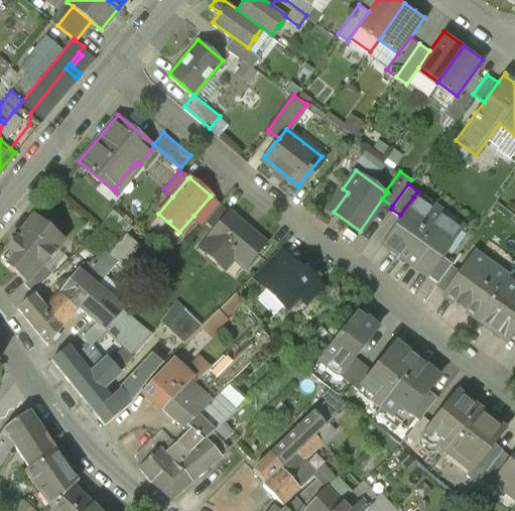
[(210,197),(194,216),(203,223),(206,220),(219,205),(210,197)]
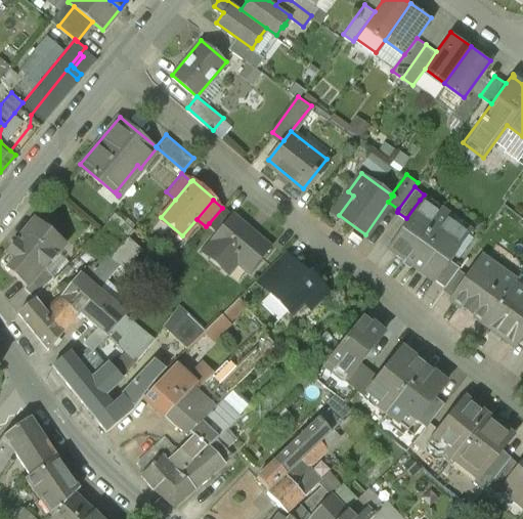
[(406,218),(388,245),(434,278),(448,258),(467,233),(420,200),(406,218)]
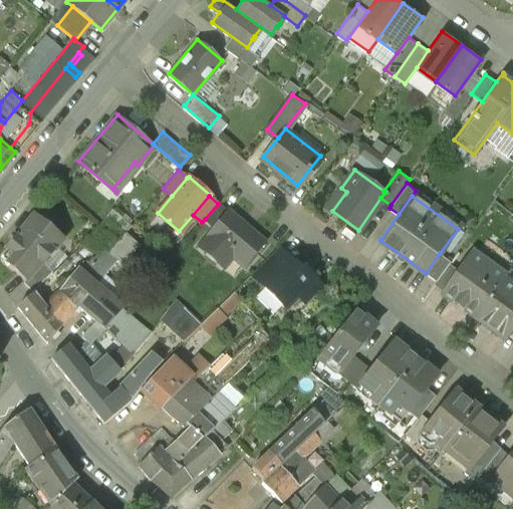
[(218,204),(205,219),(214,227),(228,211),(229,213),(231,210),(220,201),(218,204)]
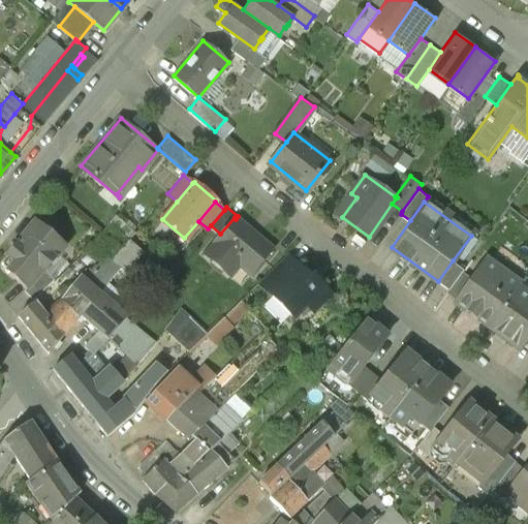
[(236,219),(235,217),(220,234),(206,251),(227,271),(237,260),(249,271),(261,256),(262,257),(273,246),(257,233),(254,237),(246,228),(246,227),(236,219)]
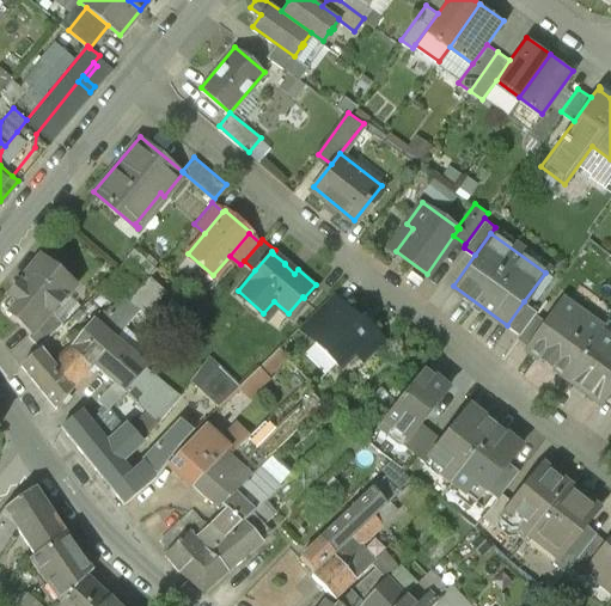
[(41,255),(8,294),(20,304),(12,313),(31,330),(32,331),(50,310),(52,311),(53,310),(74,283),(41,255)]
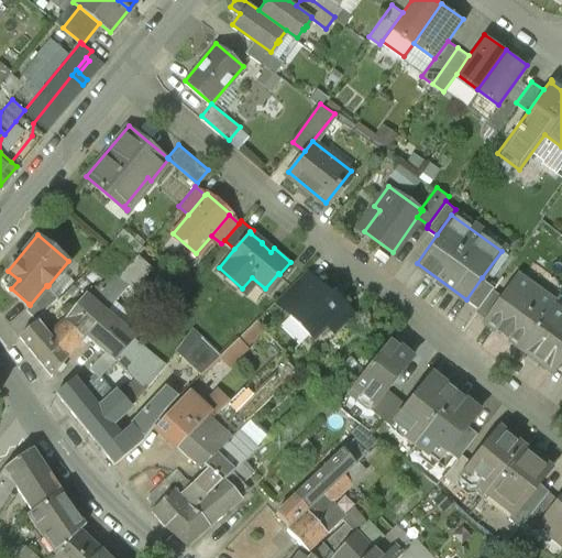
[(153,266),(138,253),(120,274),(130,283),(129,284),(134,288),(153,266)]
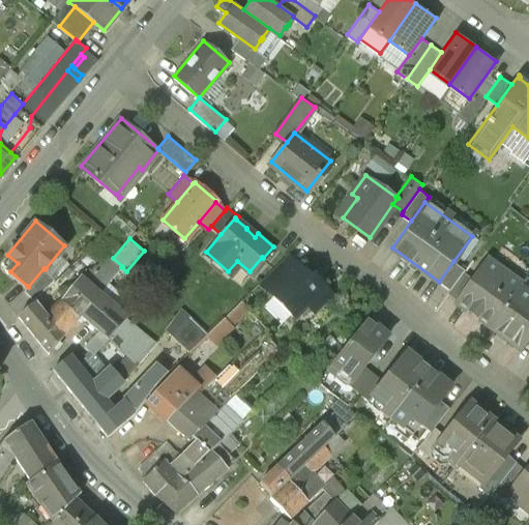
[(63,299),(52,310),(51,309),(47,313),(46,314),(45,320),(61,336),(62,334),(80,313),(92,298),(98,292),(119,268),(121,267),(122,266),(113,258),(109,254),(93,270),(96,273),(88,283),(81,278),(63,299)]
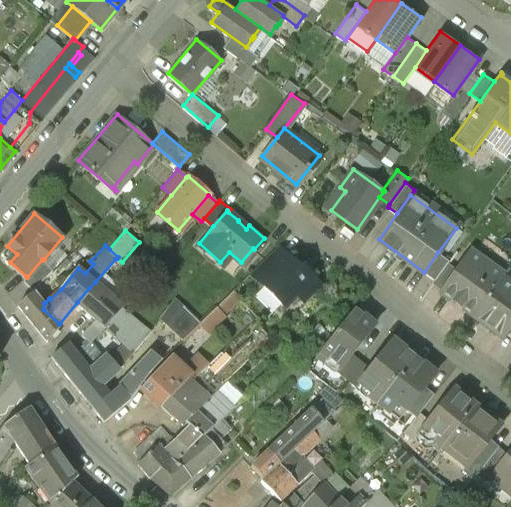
[(276,246),(250,271),(261,281),(286,256),(276,246)]
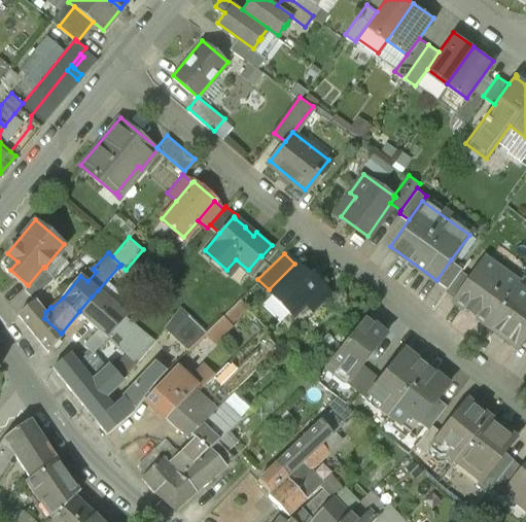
[(517,279),(486,257),(486,256),(485,255),(470,276),(455,299),(453,301),(453,302),(454,301),(463,308),(463,309),(464,310),(465,309),(474,315),(472,316),(474,316),(475,315),(485,323),(485,324),(486,325),(516,284),(519,279),(518,278),(517,279)]
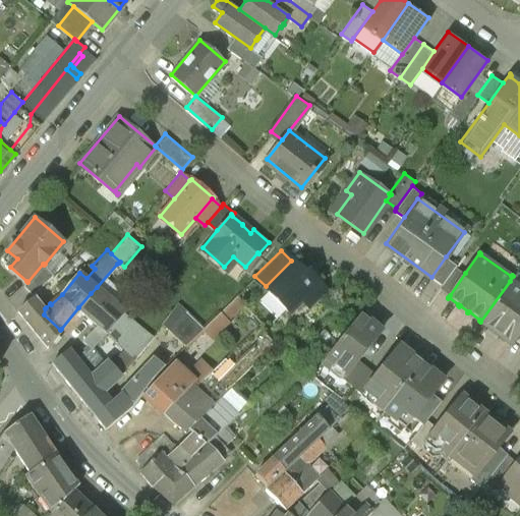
[(446,256),(431,277),(442,284),(455,266),(456,264),(446,256)]
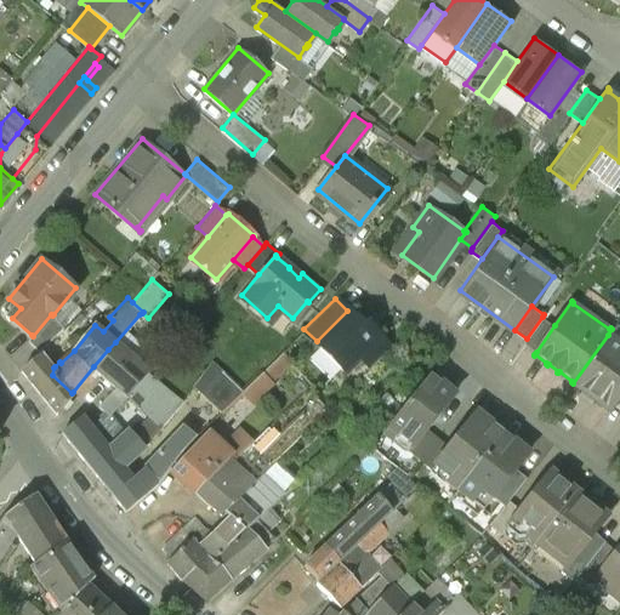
[(347,311),(317,341),(346,370),(360,356),(379,336),(377,335),(364,320),(363,322),(348,308),(347,311)]
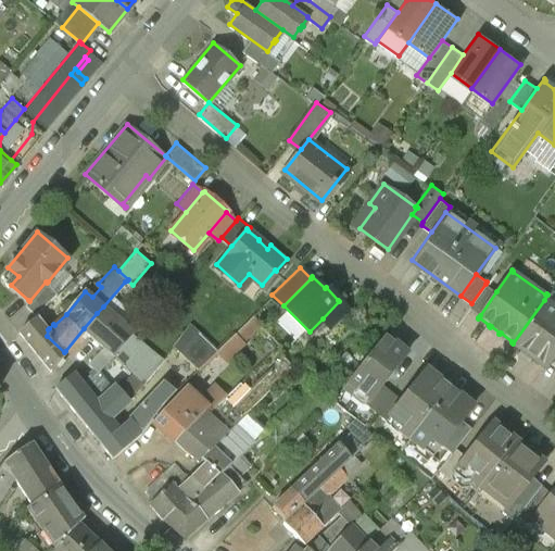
[(46,282),(29,301),(28,300),(25,303),(35,313),(58,291),(48,282),(47,283),(46,282)]
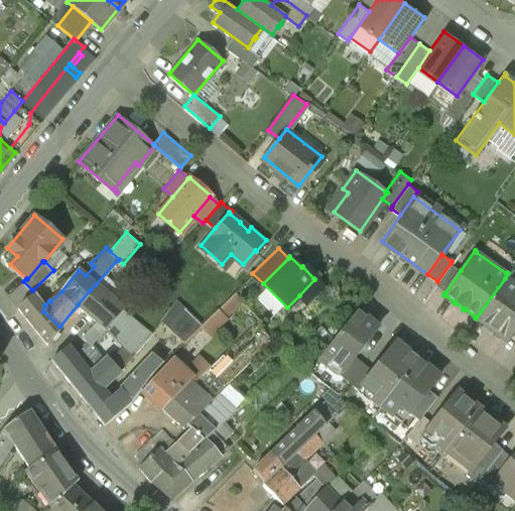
[(437,281),(435,284),(445,292),(461,270),(451,263),(437,281)]
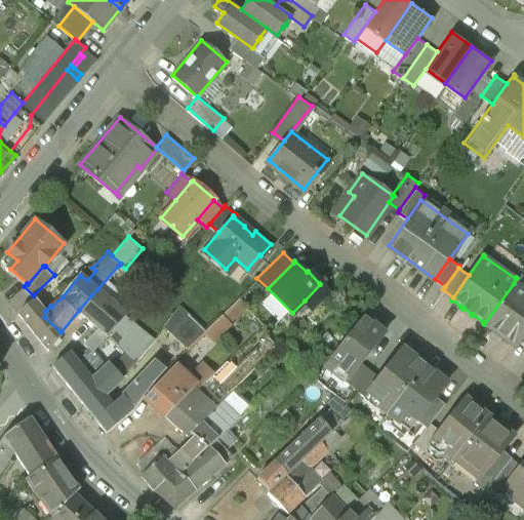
[(320,284),(305,301),(313,309),(330,291),(321,282),(319,283),(320,284)]
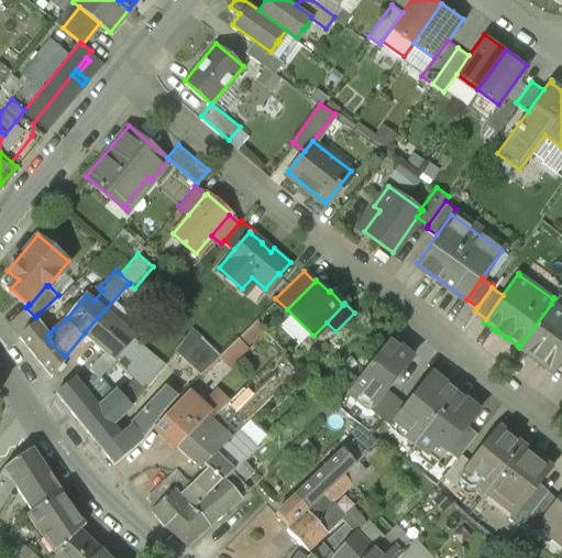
[(561,310),(551,304),(520,347),(551,369),(558,360),(561,354),(561,310)]
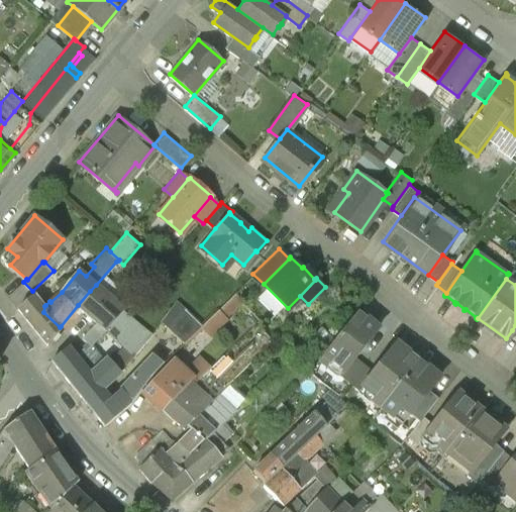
[(124,307),(96,285),(90,291),(78,305),(98,321),(106,328),(124,307)]
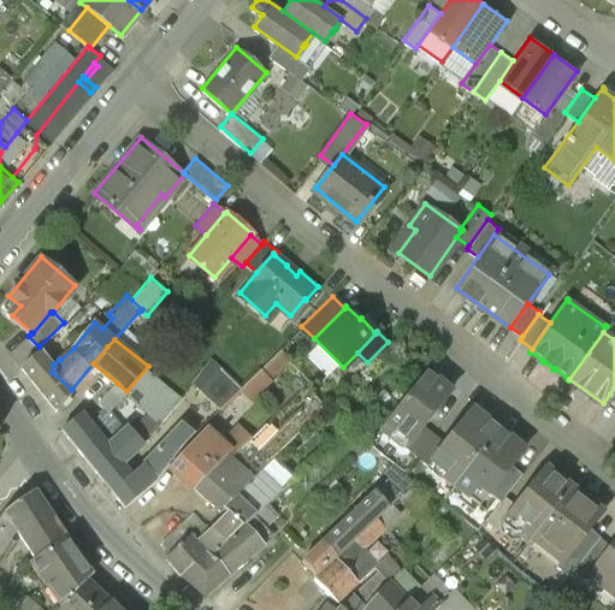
[(54,363),(41,349),(22,365),(57,408),(58,408),(58,407),(72,390),(72,389),(71,390),(52,372),(53,365),(54,363)]
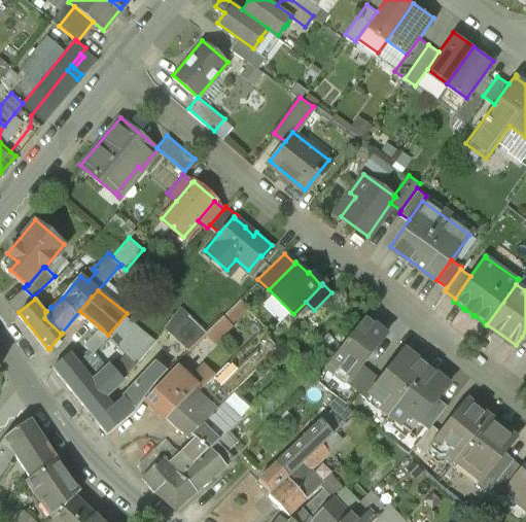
[(193,317),(178,308),(163,327),(185,351),(207,329),(194,316),(193,317)]
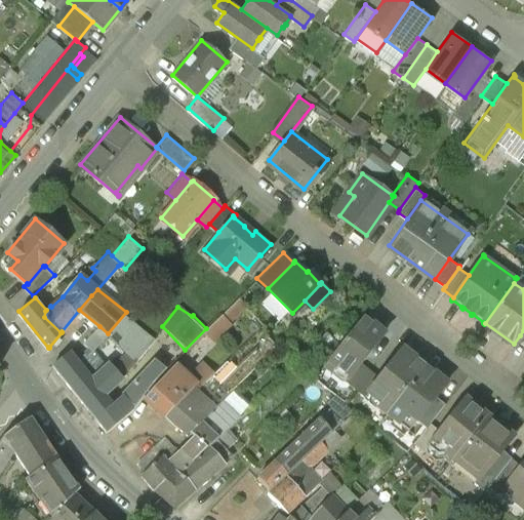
[(126,312),(108,333),(116,341),(107,355),(126,372),(154,336),(126,312)]
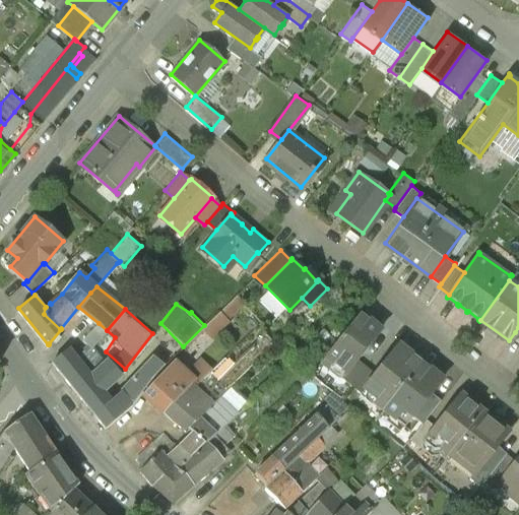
[(358,314),(322,359),(331,367),(333,364),(343,372),(344,373),(357,358),(380,328),(367,317),(365,320),(358,314)]
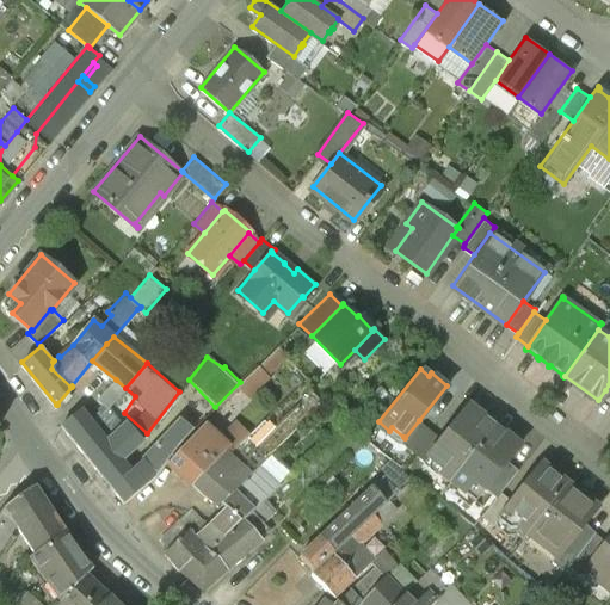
[(240,382),(215,407),(223,415),(254,384),(246,376),(240,382)]
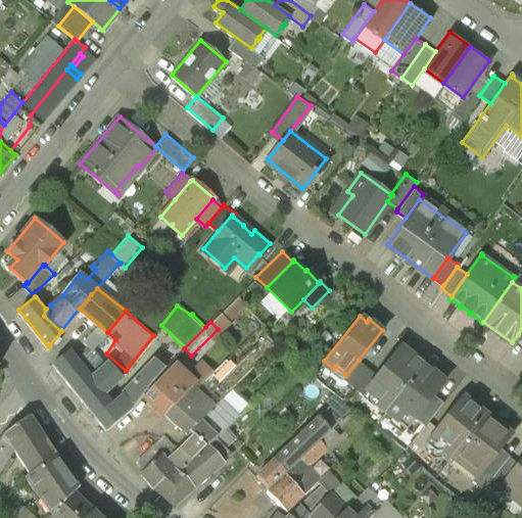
[(99,325),(84,340),(91,347),(107,332),(99,325)]
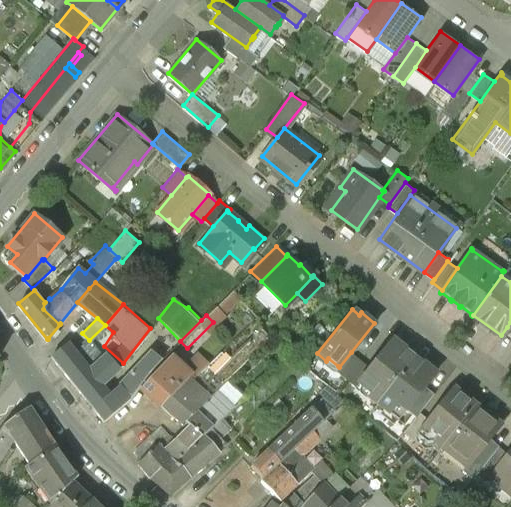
[(211,371),(199,382),(204,387),(201,390),(209,398),(270,337),(262,328),(215,374),(211,371)]
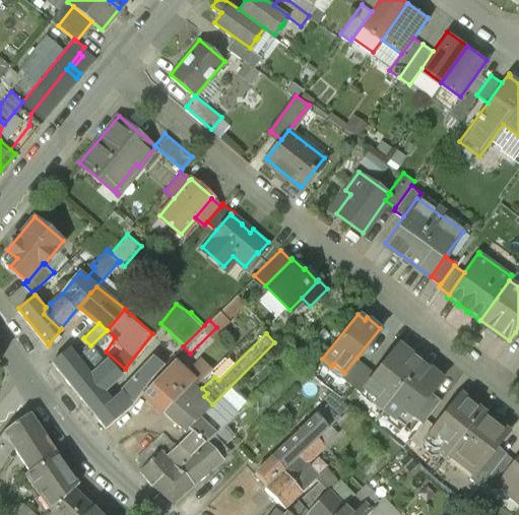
[(376,373),(361,391),(362,392),(365,389),(376,398),(373,401),(382,408),(418,363),(412,358),(413,356),(399,343),(376,373)]
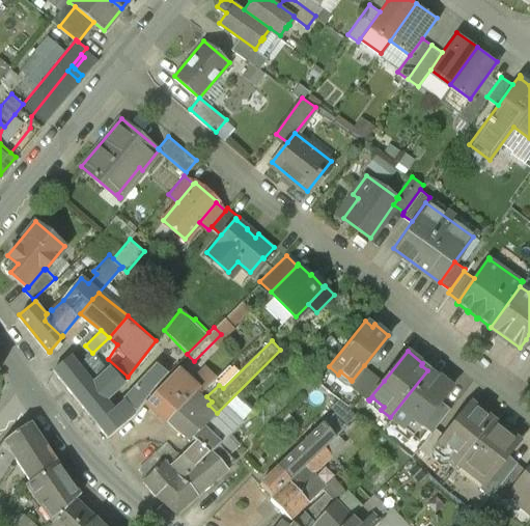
[(114,406),(106,396),(124,380),(108,366),(92,381),(68,354),(53,369),(108,435),(135,413),(154,385),(168,371),(159,362),(130,391),(114,406)]
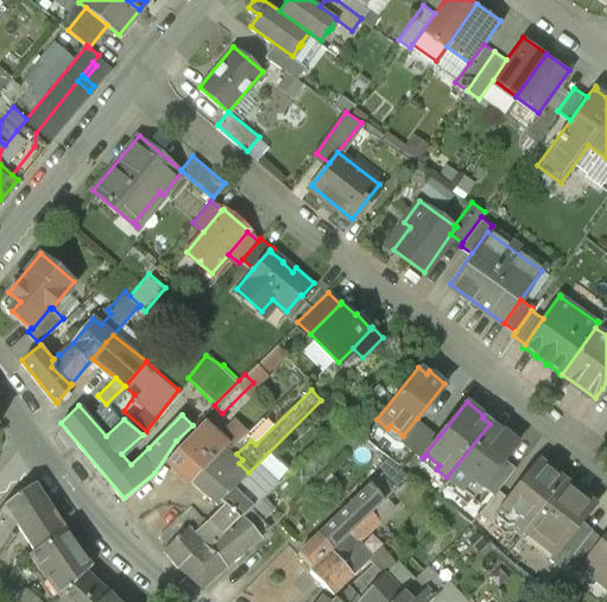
[(417,418),(403,436),(402,435),(398,439),(411,449),(429,426),(417,418)]
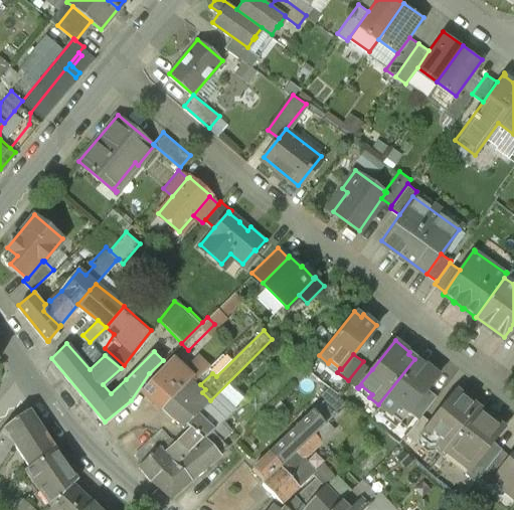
[(171,361),(143,389),(162,407),(163,406),(179,389),(180,389),(189,379),(192,382),(209,366),(202,359),(189,371),(187,369),(183,373),(171,361)]
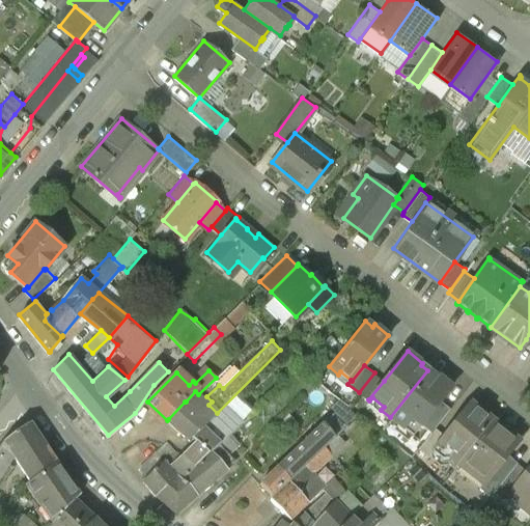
[(427,370),(390,417),(412,435),(423,420),(440,399),(451,386),(437,374),(435,376),(427,370)]
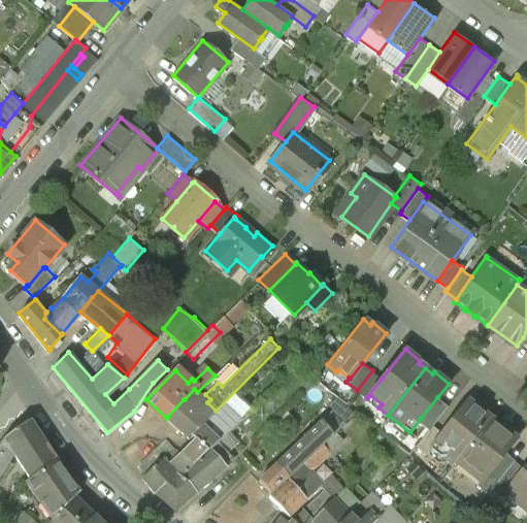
[(372,370),(357,390),(366,397),(382,379),(372,370)]
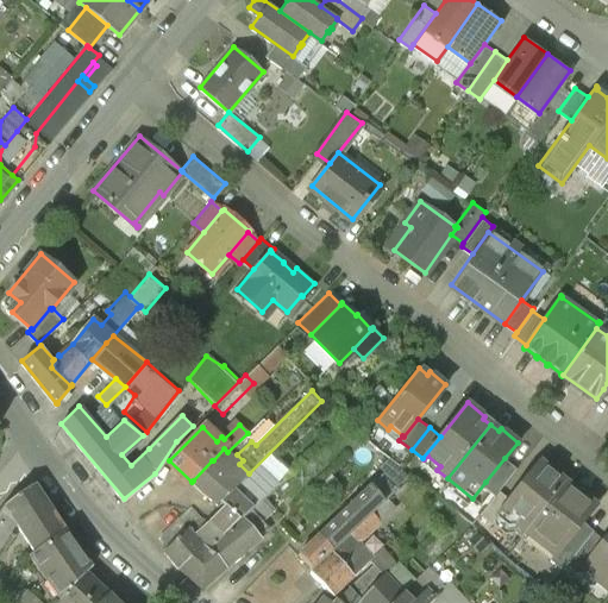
[(224,448),(213,460),(212,460),(193,481),(204,491),(218,503),(220,502),(234,488),(249,473),(239,464),(227,452),(224,448)]
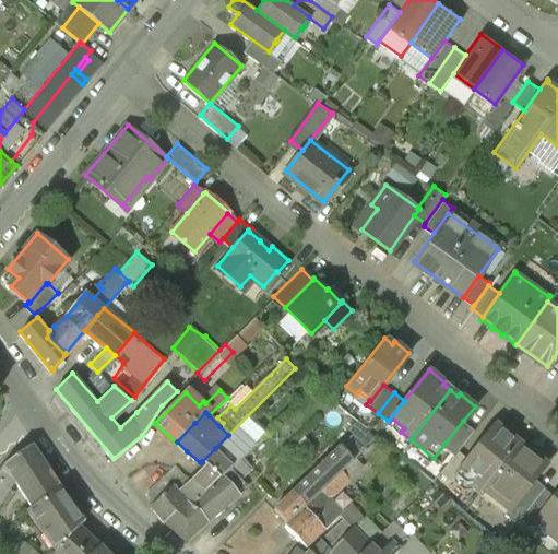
[(463,421),(446,443),(456,450),(458,449),(474,428),(463,421)]
